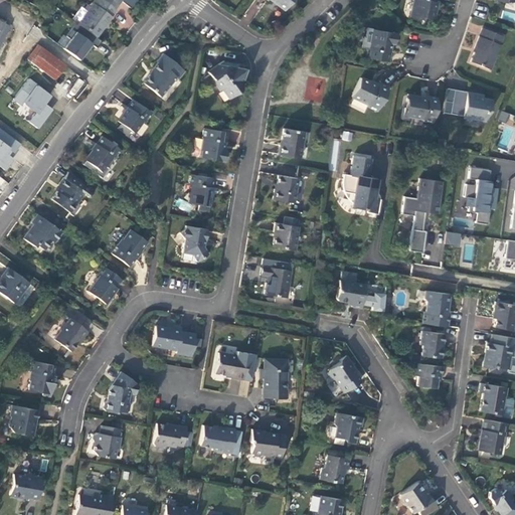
[(89,7),(91,8),(79,24),(76,21),(65,36),(69,39),(63,48),(78,59),(91,43),(96,47),(102,40),(97,36),(102,28),(101,27),(109,16),(111,17),(116,10),(114,9),(121,1),(131,8),(136,0),(95,0),(92,4),(92,3),(89,7)]
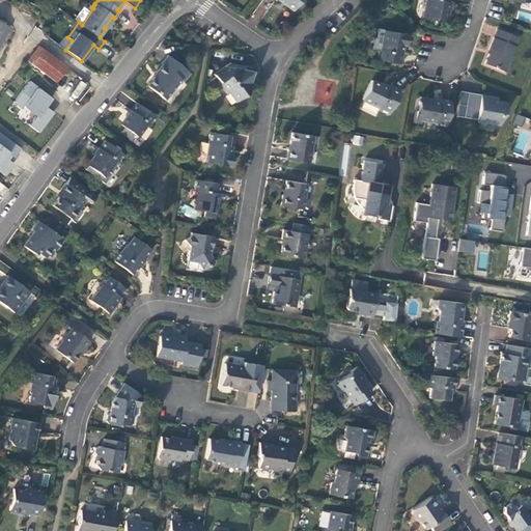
[(274,0),(275,1),(275,0),(278,0),(292,10),(300,0),(274,0)]
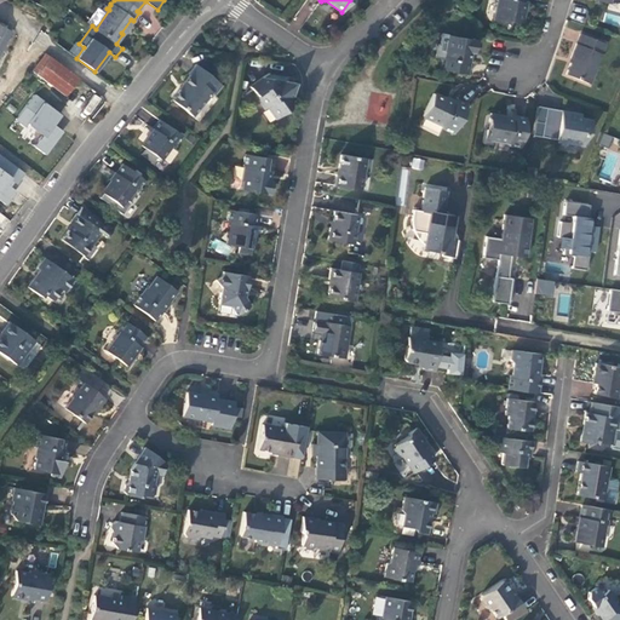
[(521,24),(524,11),(522,10),(523,0),(497,0),(493,21),(505,23),(507,21),(521,24)]
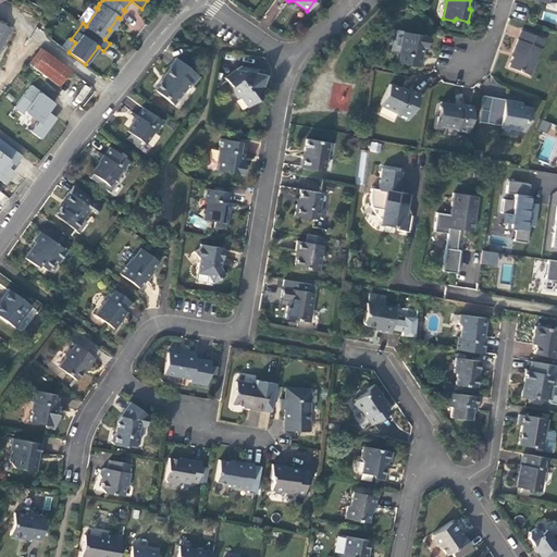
[(86,26),(98,9),(96,8),(95,7),(88,14),(86,12),(79,21),(86,26)]
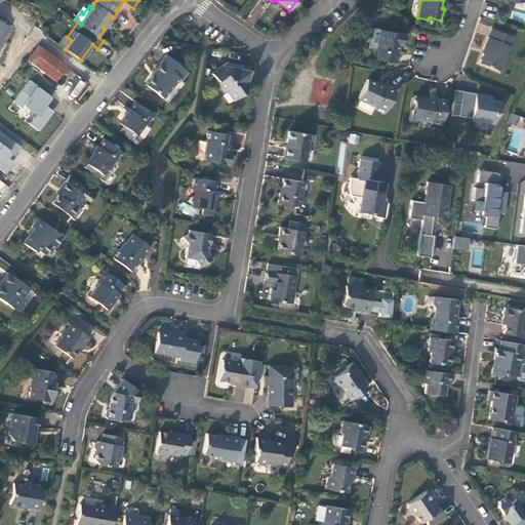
[(0,45),(9,28),(0,23),(0,45)]
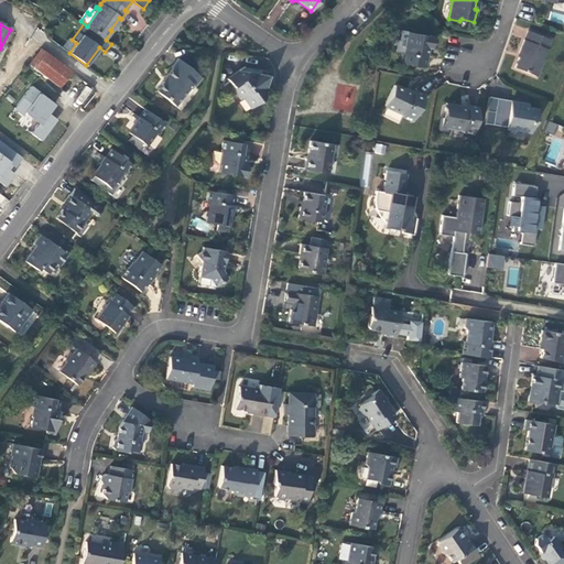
[(399,63),(425,67),(427,56),(425,56),(427,47),(430,49),(432,36),(408,32),(401,31),(399,40),(397,40),(396,51),(401,52),(399,63)]
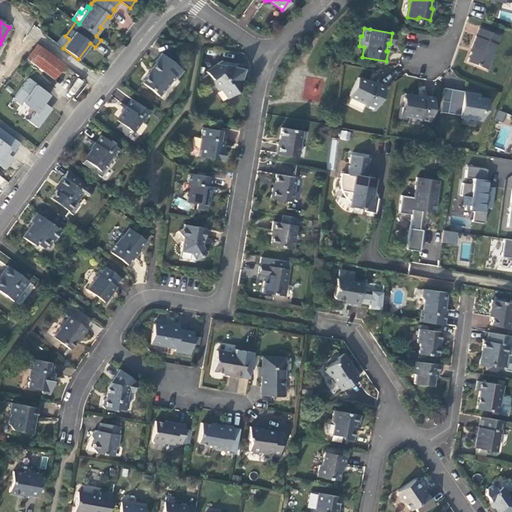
[(486,69),(500,36),(479,28),(471,48),(472,48),(467,61),(486,69)]
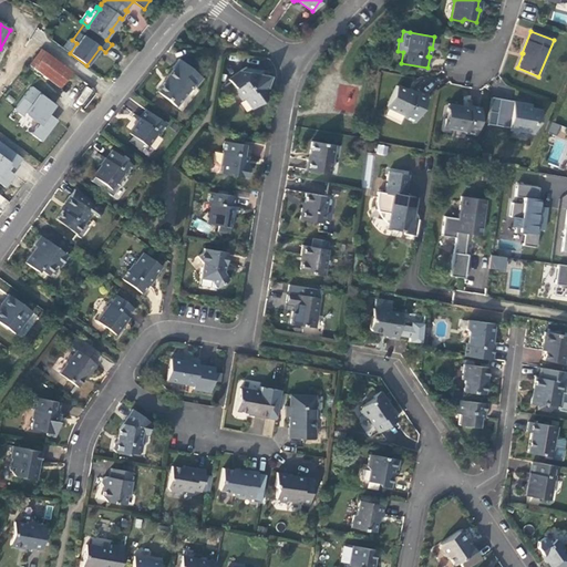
[(71,72),(45,52),(33,68),(60,88),(71,72)]
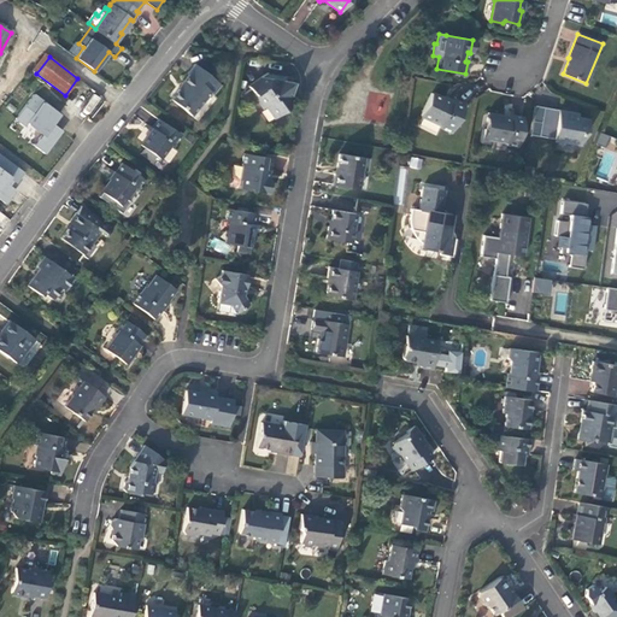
[(201,63),(199,68),(209,75),(211,71),(201,63)]
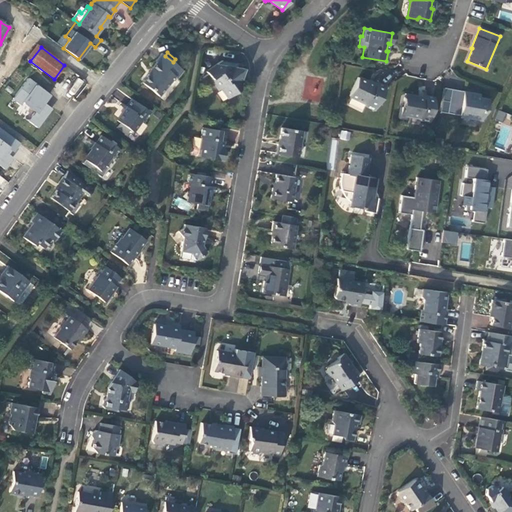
[(165,56),(162,53),(155,61),(156,61),(150,69),(152,70),(142,82),(159,96),(175,76),(177,78),(183,70),(173,62),(165,56)]
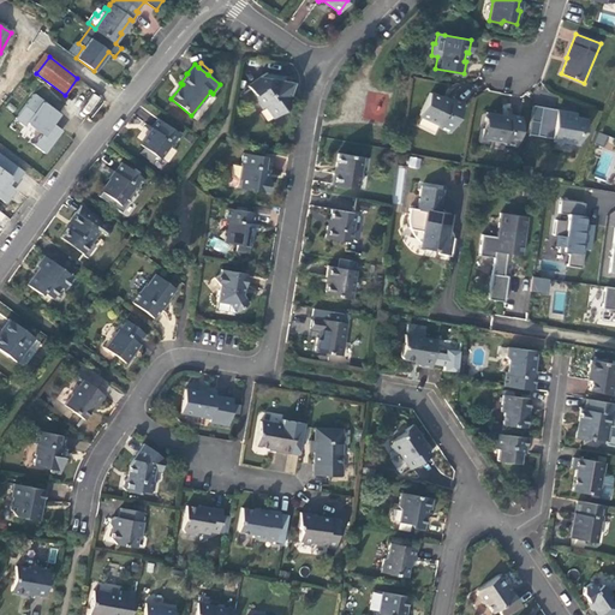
[(274,117),(284,111),(285,100),(288,101),(292,82),(270,78),(266,82),(262,77),(249,87),(260,102),(266,106),(274,117)]
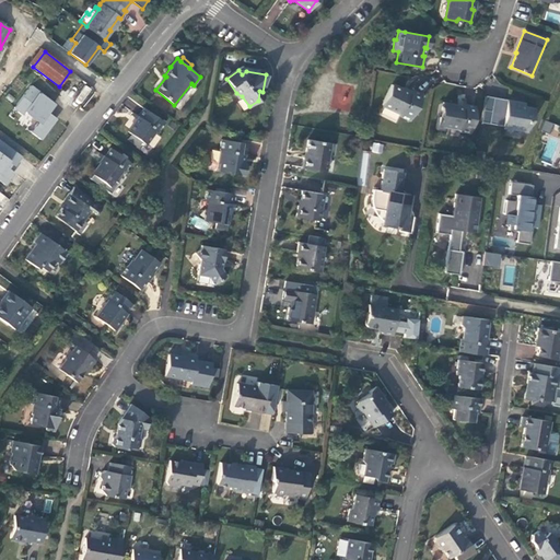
[(330,109),(350,112),(353,85),(334,83),(330,109)]
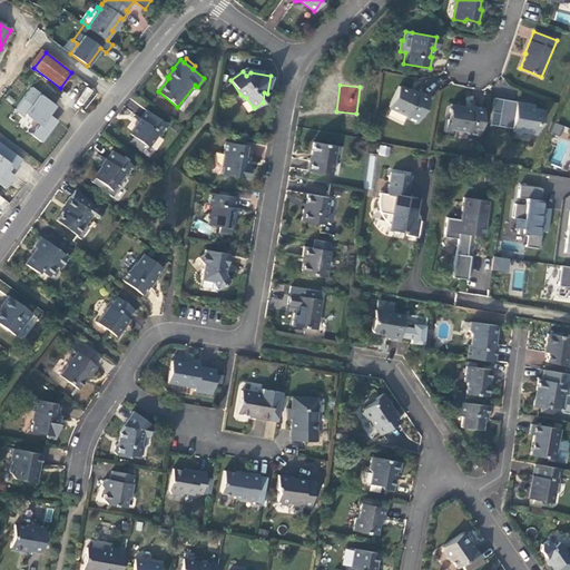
[(418,95),(399,86),(389,107),(408,116),(406,118),(416,123),(430,96),(419,91),(418,95)]
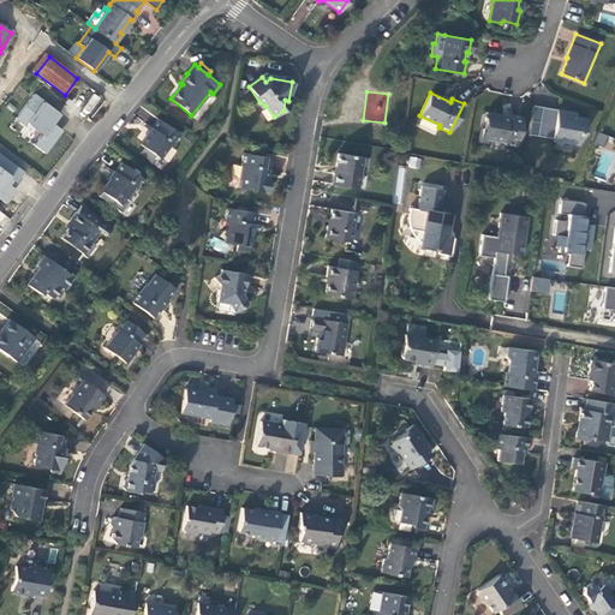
[(60,113),(34,94),(16,118),(25,125),(28,123),(43,135),(35,145),(45,153),(59,135),(49,127),(53,123),(60,113)]
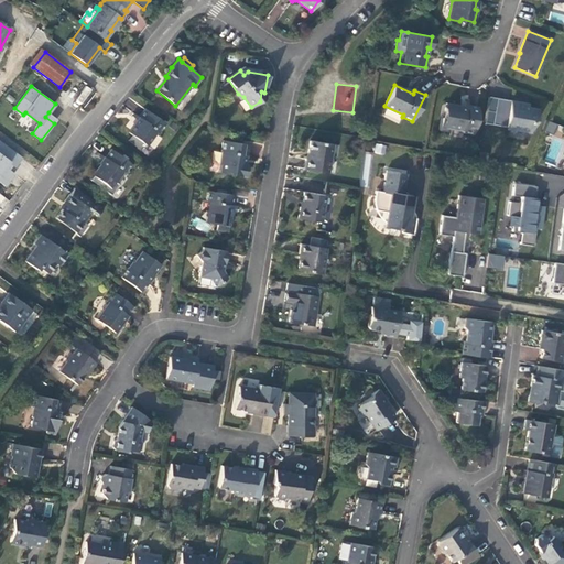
[(511,100),(497,98),(494,115),(492,125),(530,131),(532,119),(535,120),(538,108),(510,104),(511,100)]
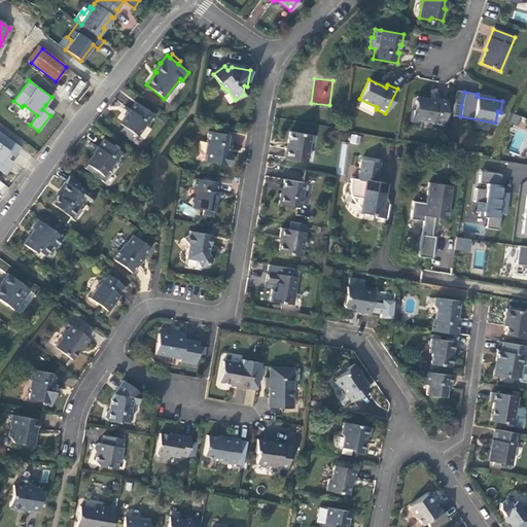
[(443,126),(447,101),(436,99),(436,101),(430,100),(430,99),(419,97),(417,109),(414,110),(413,117),(432,121),(432,124),(443,126)]
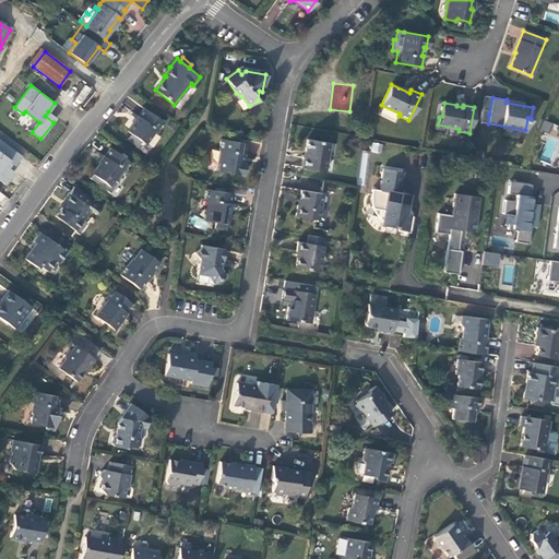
[(164,123),(143,108),(127,131),(131,134),(140,141),(144,144),(154,131),(156,132),(164,123)]
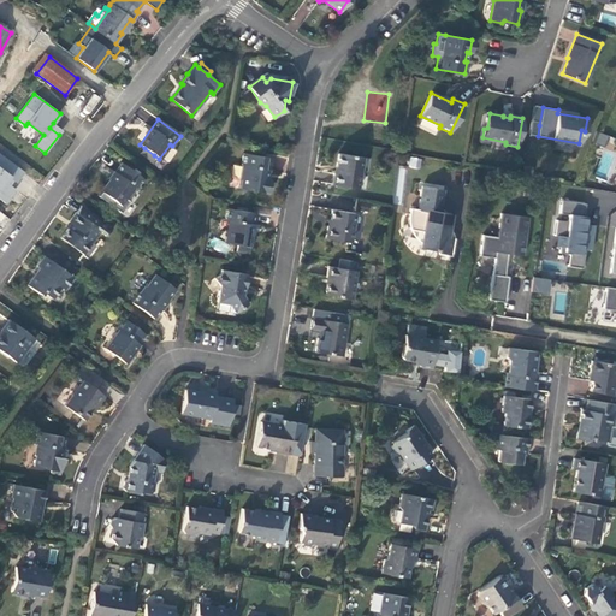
[(61,130),(53,123),(49,128),(59,135),(61,130)]
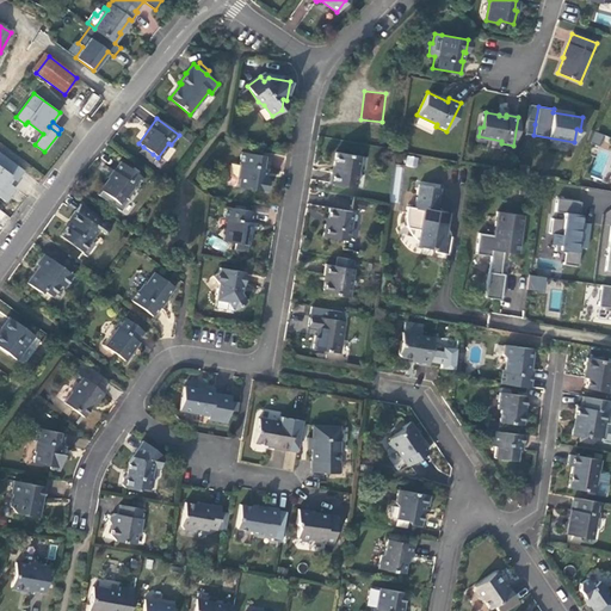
[(604,134),(596,131),(591,143),(598,146),(604,134)]
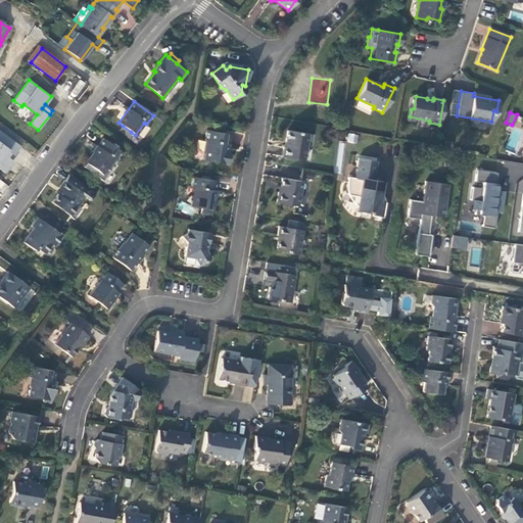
[(128,136),(131,132),(123,126),(120,129),(128,136)]
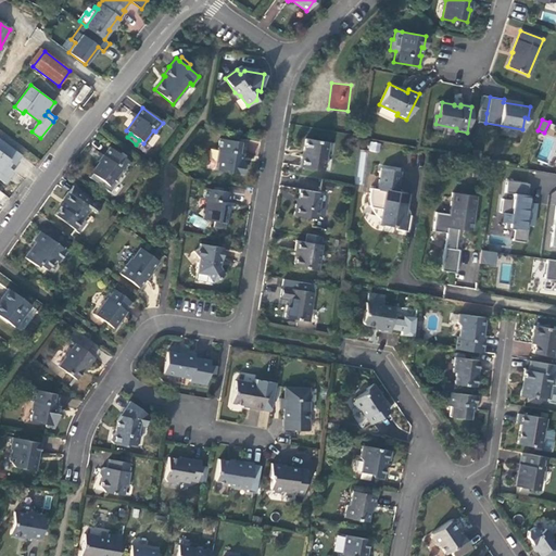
[(217,161),(218,163),(217,169),(241,174),(243,162),(241,161),(242,153),(243,154),(245,142),(219,138),(217,150),(219,150),(217,161)]
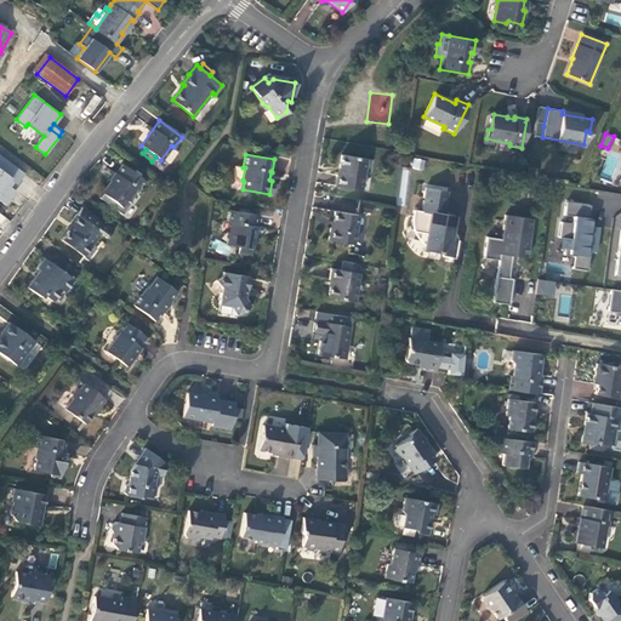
[(341,154),(335,186),(360,191),(366,159),(341,154)]
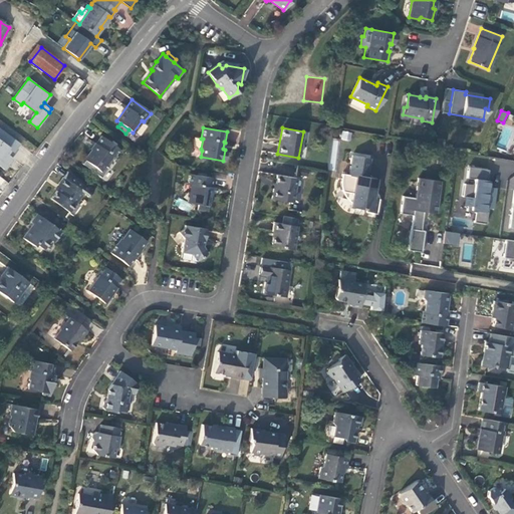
[(20,144),(0,129),(0,166),(4,170),(13,158),(8,155),(5,152),(8,148),(11,151),(14,152),(20,144)]
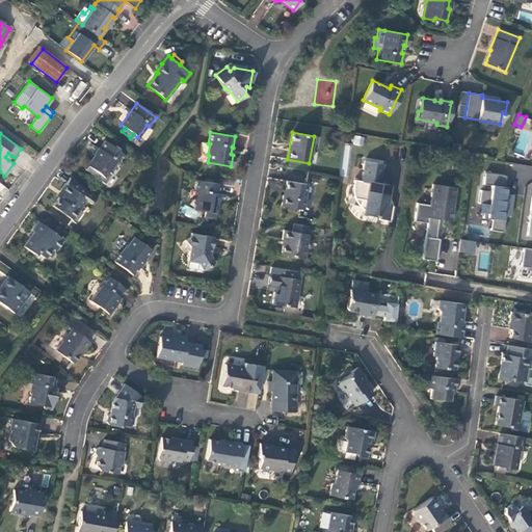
[(353,144),(363,145),(364,136),(354,135),(353,144)]
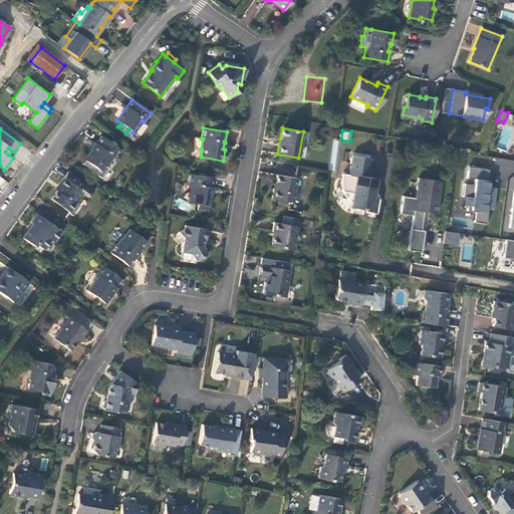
[(101,177),(108,168),(105,166),(112,157),(114,158),(120,150),(101,137),(82,163),(101,177)]
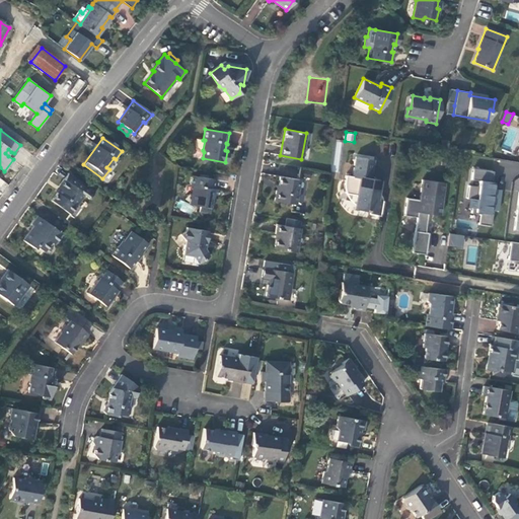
[(345,193),(345,194),(356,196),(354,206),(354,208),(363,209),(365,210),(365,211),(368,212),(368,214),(379,216),(382,201),(376,200),(380,180),(371,178),(369,176),(372,174),(374,160),(356,156),(352,176),(345,175),(344,181),(344,182),(344,183),(344,184),(344,186),(344,187),(344,188),(344,189),(345,190),(345,191),(345,192),(345,193)]
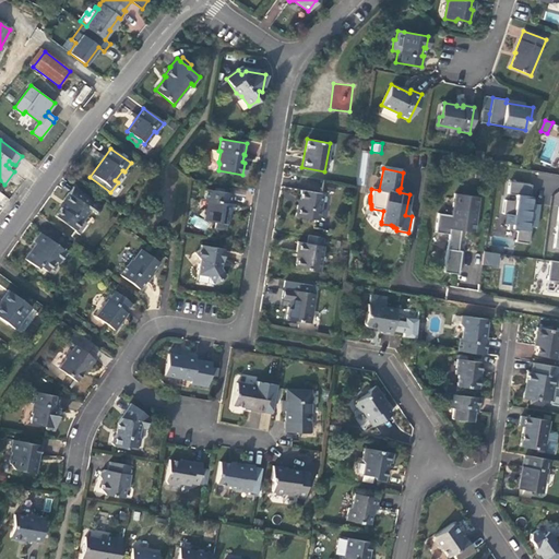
[(510,176),(507,192),(523,195),(525,179),(510,176)]
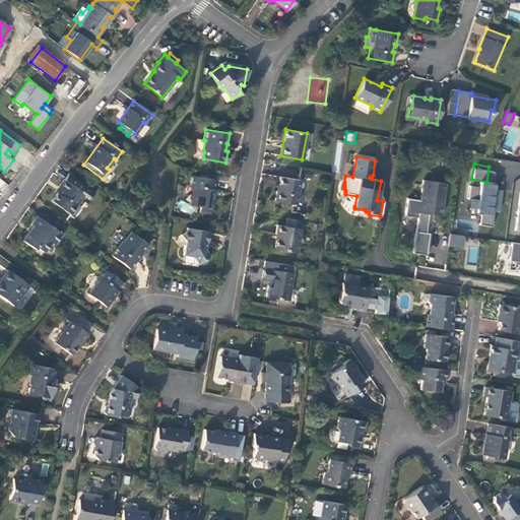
[(60,188),(51,200),(70,214),(78,202),(76,201),(82,193),(89,199),(93,192),(68,173),(58,187),(60,188)]
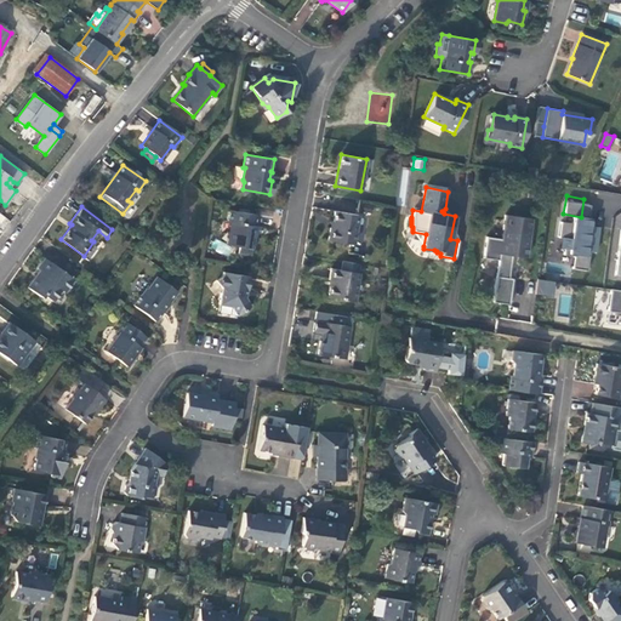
[(251,255),(257,215),(249,214),(238,211),(231,210),(228,222),(232,222),(228,244),(239,246),(238,252),(251,255)]
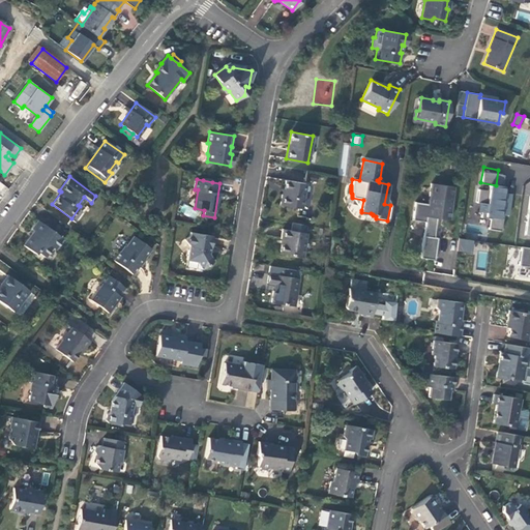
[(282,194),(280,205),(301,208),(305,183),(285,180),(283,195),(282,194)]
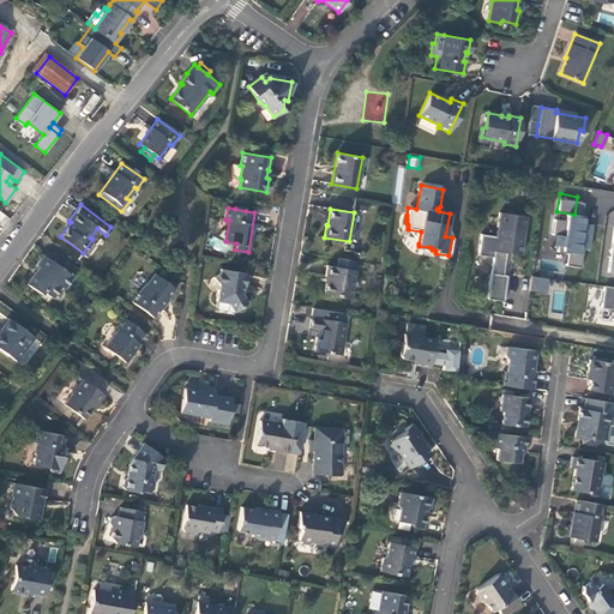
[(521,254),(527,216),(499,212),(495,236),(481,234),(479,254),(493,257),(487,299),(503,301),(506,275),(503,275),(505,253),(521,254)]
